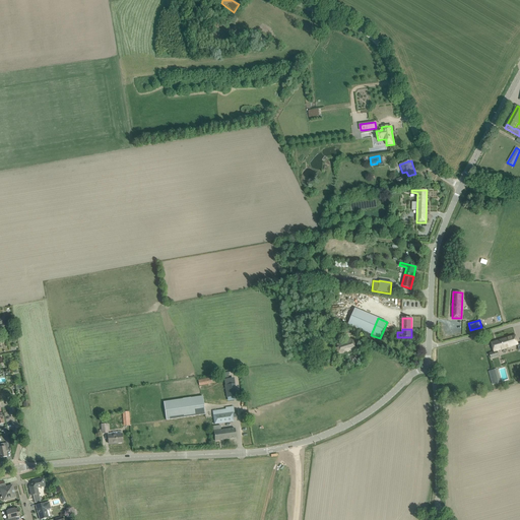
[(494,352),(490,353),(491,359),(499,356),(497,351),(518,345),(515,335),(491,343),(494,352)]
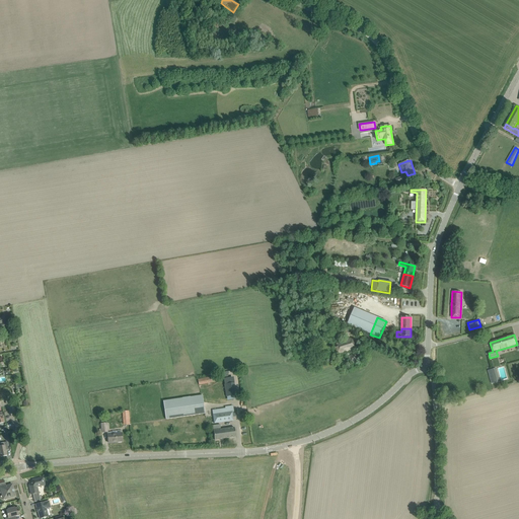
[(337,344),(340,354),(356,349),(354,342),(352,343),(351,339),(337,344)]
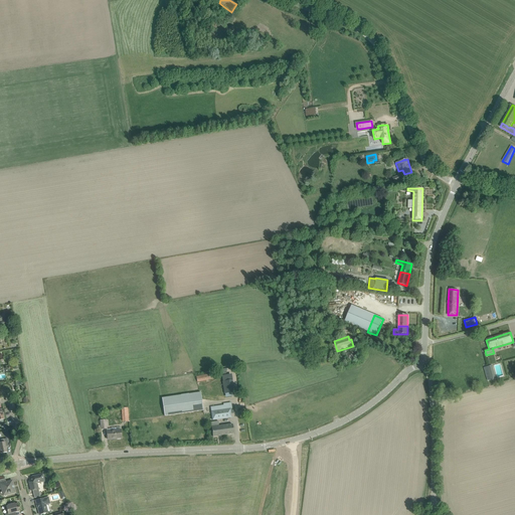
[(353,351),(346,353),(348,361),(356,358),(353,351)]
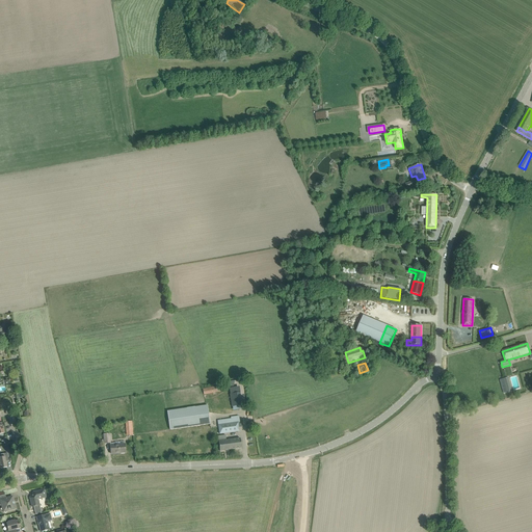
[(512,391),(508,377),(502,379),(506,393),(512,391)]
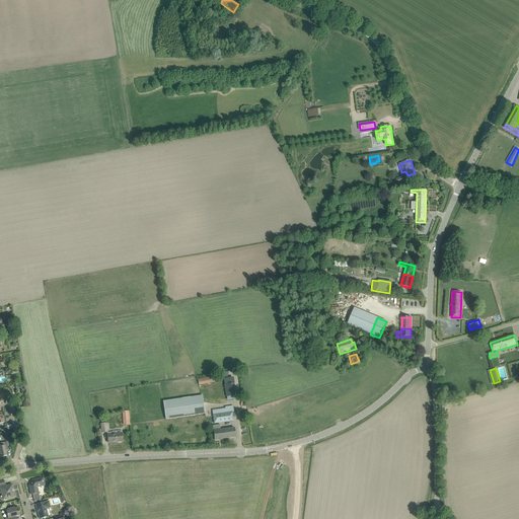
[(216,376),(198,379),(199,385),(217,381),(216,376)]
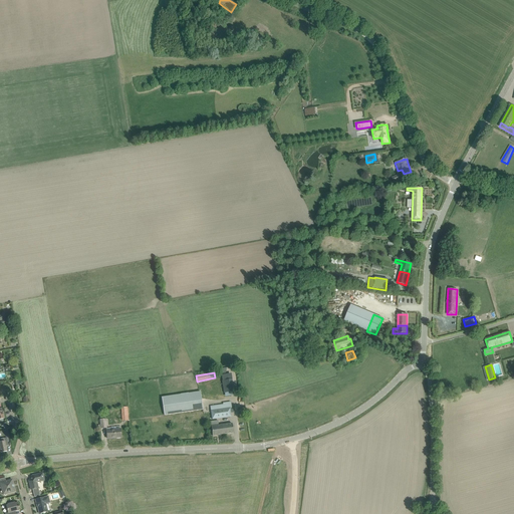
[(232,378),(222,380),(224,393),(234,392),(232,378)]
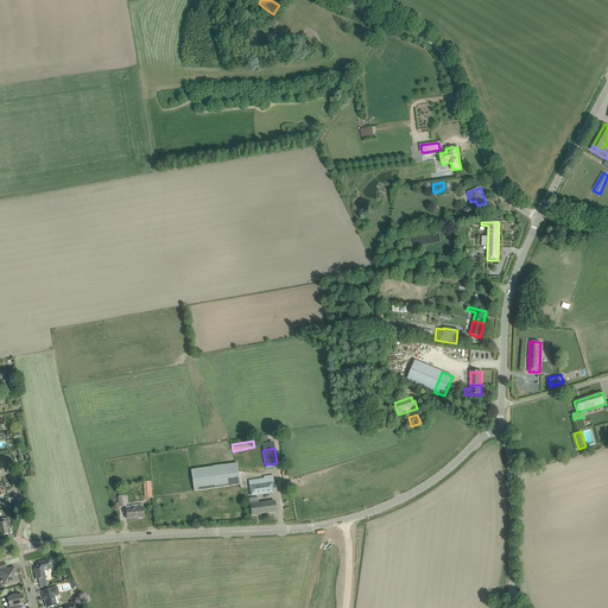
[(191,470),(195,492),(240,485),(236,463),(191,470)]
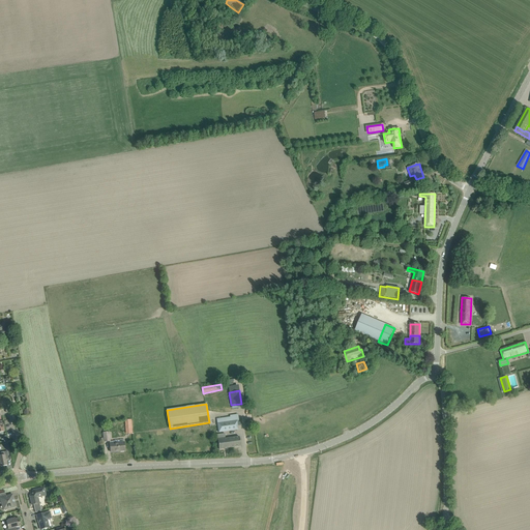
[(238,427),(241,425),(241,420),(239,420),(238,416),(217,419),(217,423),(218,433),(238,430),(238,427)]
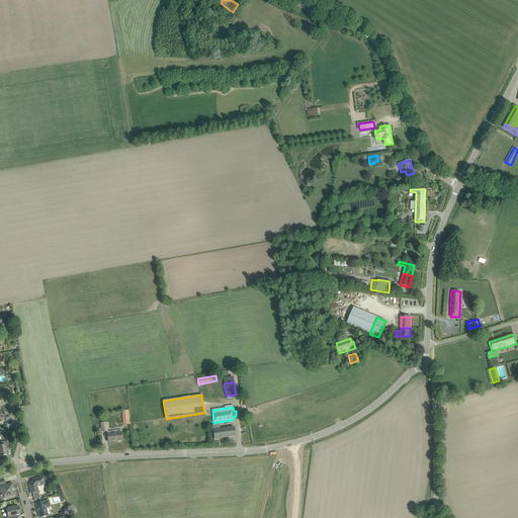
[(212,425),(214,439),(235,436),(234,427),(221,429),(220,424),(212,425)]
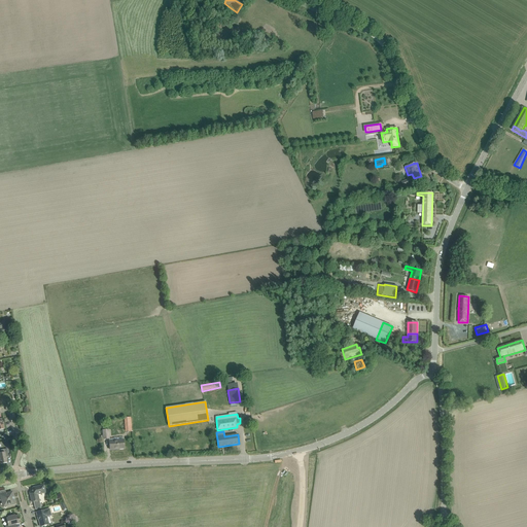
[(109,441),(110,450),(124,449),(124,440),(109,441)]
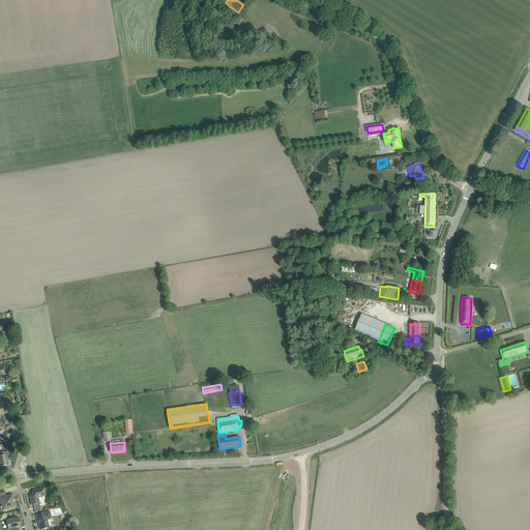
[(0,455),(0,462),(1,467),(7,466),(5,459),(8,458),(7,451),(4,451),(4,455),(0,455)]
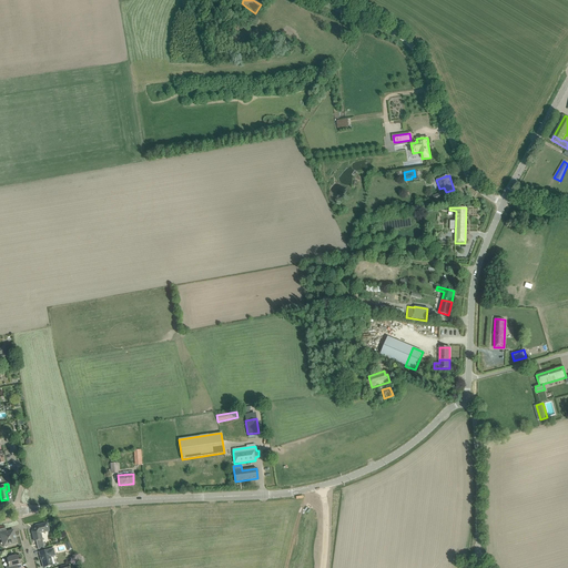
[(217,511),(208,511),(208,526),(219,526),(217,511)]
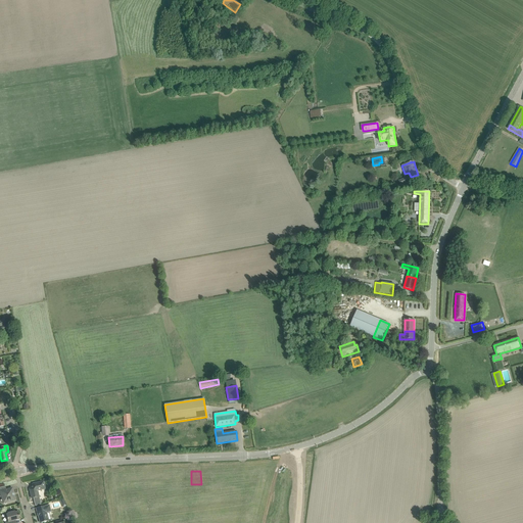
[(44,481),(35,483),(33,483),(29,489),(31,498),(33,497),(35,506),(41,505),(40,501),(38,501),(37,496),(39,496),(38,490),(45,489),(44,481)]
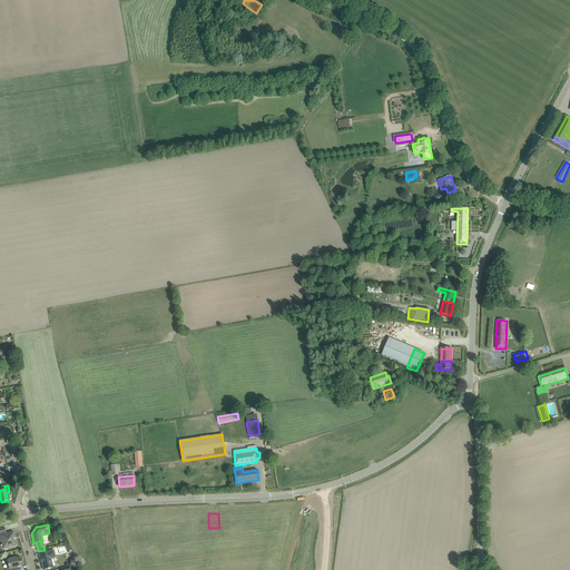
[(7,533),(6,530),(0,531),(0,541),(1,541),(2,543),(0,547),(3,548),(3,549),(17,546),(13,532),(7,533)]
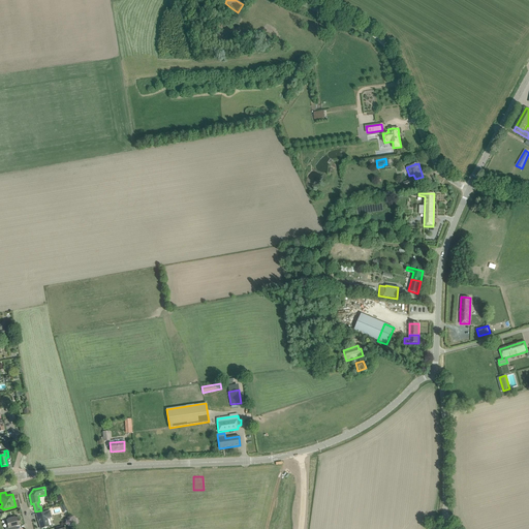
[(50,511),(45,512),(45,511),(36,515),(38,522),(40,528),(49,527),(47,518),(51,517),(50,511)]
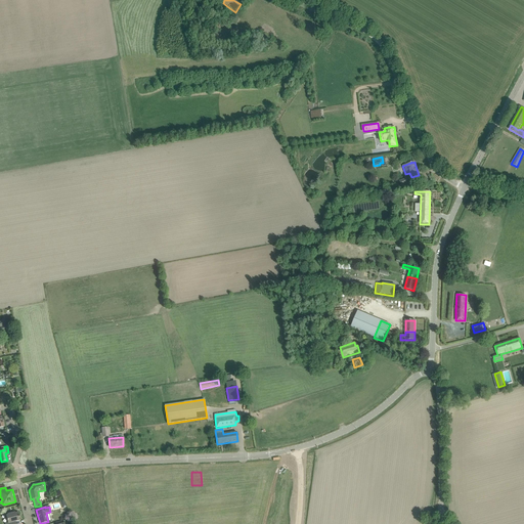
[(7,514),(7,515),(6,516),(4,518),(7,520),(8,522),(5,523),(4,523),(13,523),(13,522),(20,520),(18,513),(15,513),(15,512),(7,514)]
